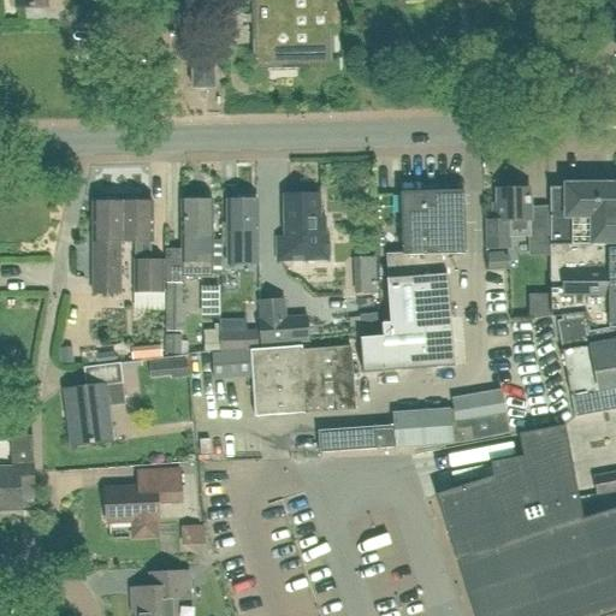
[(250,0),(253,69),(331,67),(329,0),(250,0)]
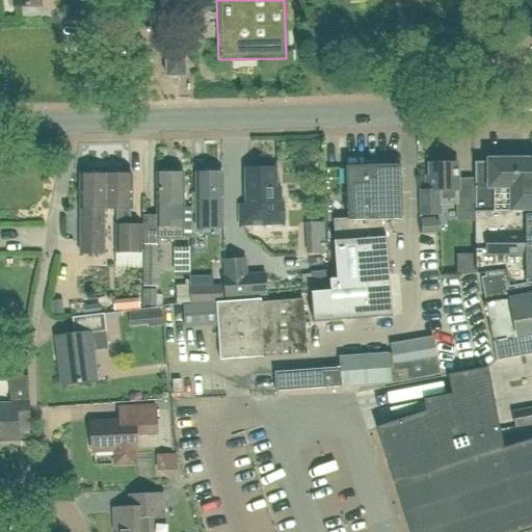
[(184,76),(184,56),(165,57),(165,76),(184,76)]
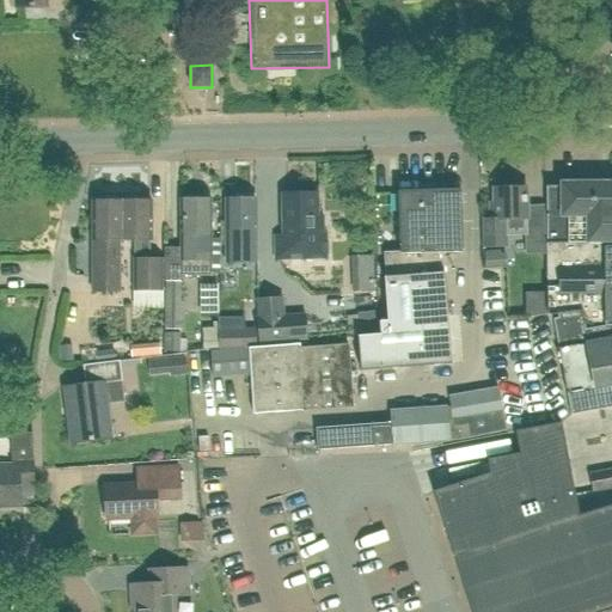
[(306,89),(306,73),(268,72),(268,86),(306,89)]
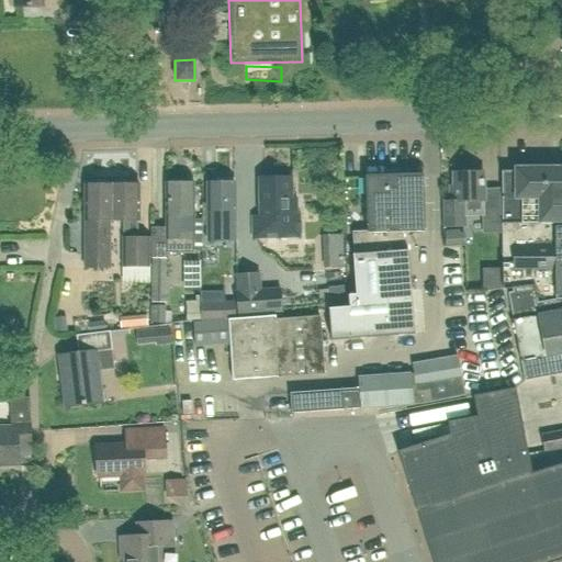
[(561,169),(501,169),(502,225),(561,224),(561,169)]
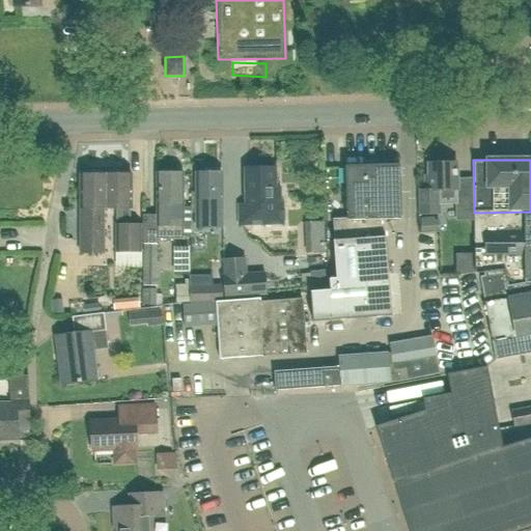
[(428,165),(429,177),(424,177),(424,192),(418,192),(419,216),(439,215),(439,204),(456,204),(454,164),(428,165)]
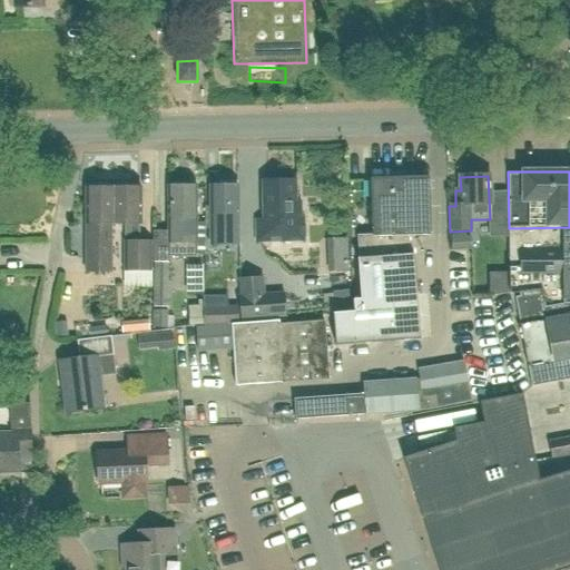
[(354,312),(333,313),(335,345),(420,338),(416,292),(415,292),(413,237),(431,236),(428,177),(370,180),(373,236),(357,237),(359,259),(360,292),(352,292),(354,312)]
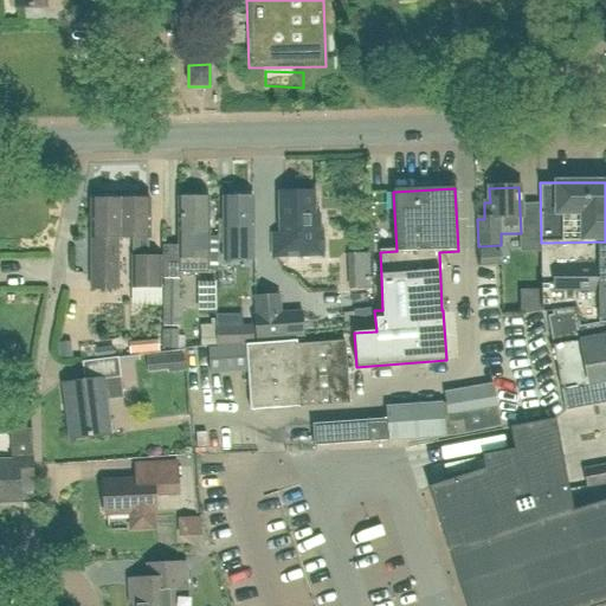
[(320,231),(320,214),(315,216),(314,192),(278,193),(281,233),(271,233),(272,258),(323,257),(323,231),(320,231)]
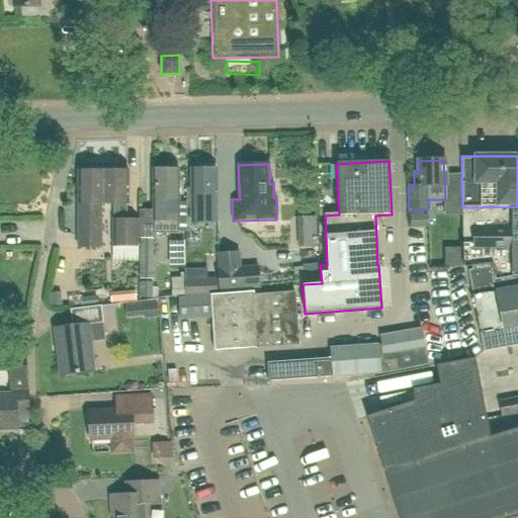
[(102,203),(101,171),(98,172),(97,168),(88,168),(88,172),(77,172),(77,204),(78,249),(100,249),(99,203),(102,203)]
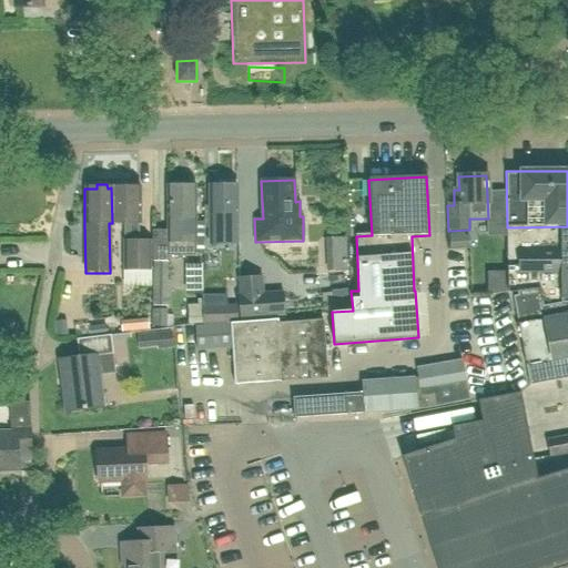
[(111,188),(112,223),(124,223),(124,255),(124,270),(151,270),(151,240),(138,240),(138,233),(138,223),(140,223),(140,188),(125,188),(125,184),(115,184),(114,188),(111,188)]
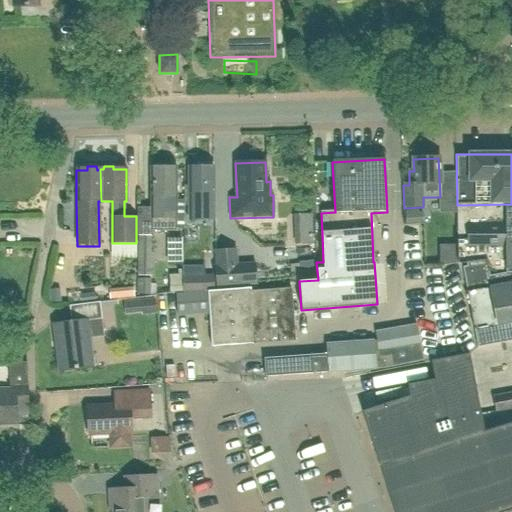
[(188,167),(189,200),(189,221),(214,220),(213,167),(188,167)]
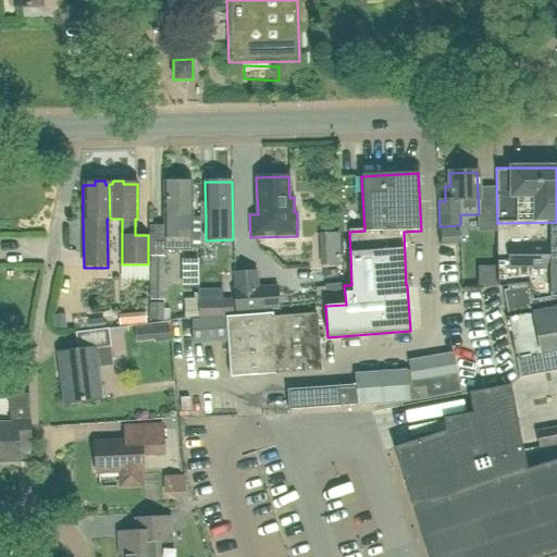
[(164,183),(163,218),(163,250),(192,250),(192,217),(192,183),(164,183)]
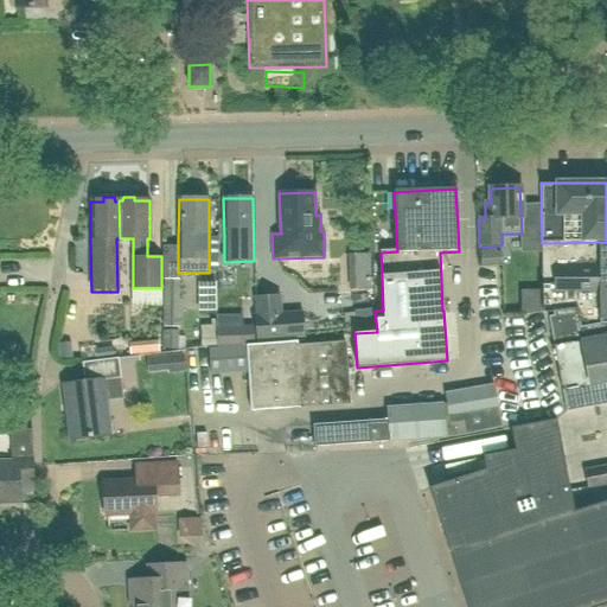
[(528,243),(522,243),(522,256),(540,256),(538,234),(528,234),(528,243)]
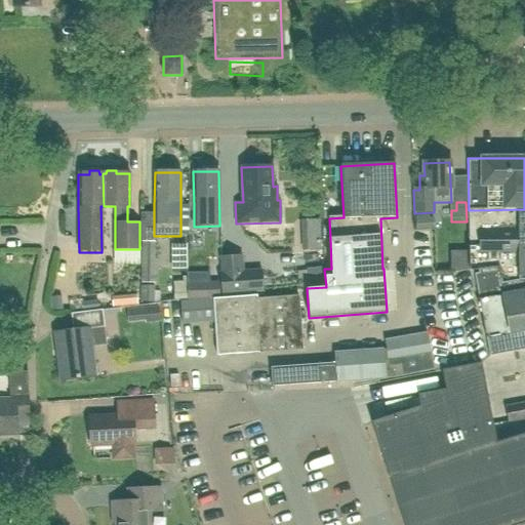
[(524,209),(469,210),(470,271),(478,270),(478,271),(488,270),(498,269),(498,267),(523,264),(524,263),(524,209)]
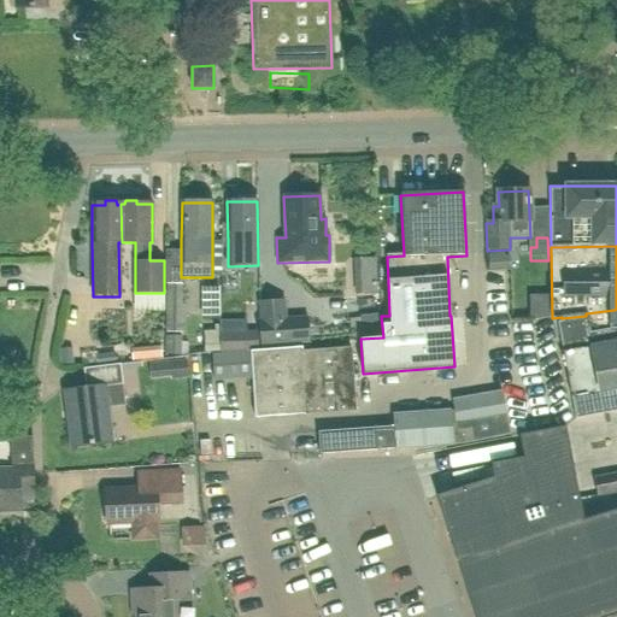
[(363,288),(385,289),(386,253),(364,252),(363,288)]
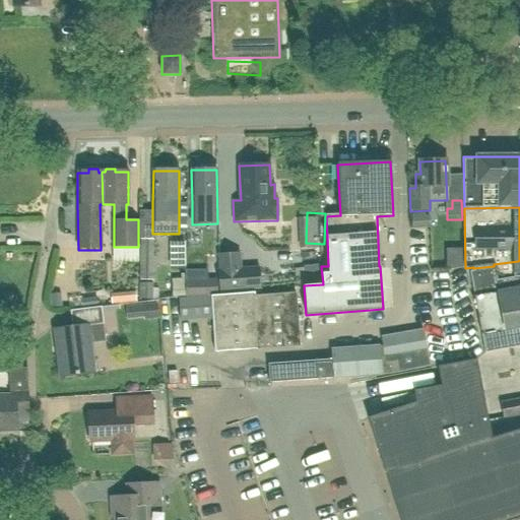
[(435,233),(435,218),(416,218),(416,233),(435,233)]
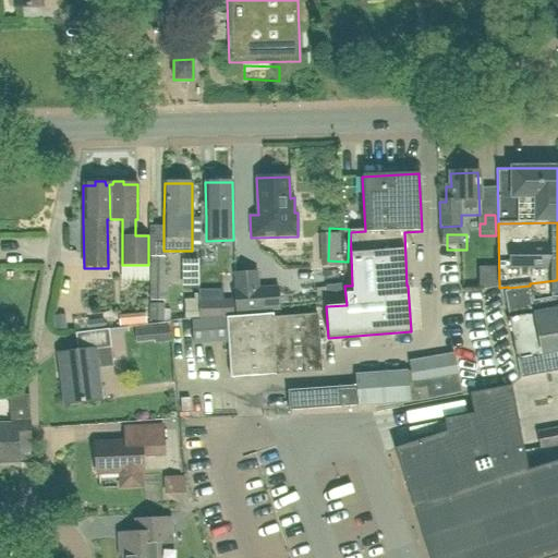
[(164,301),(165,257),(150,256),(149,301),(164,301)]
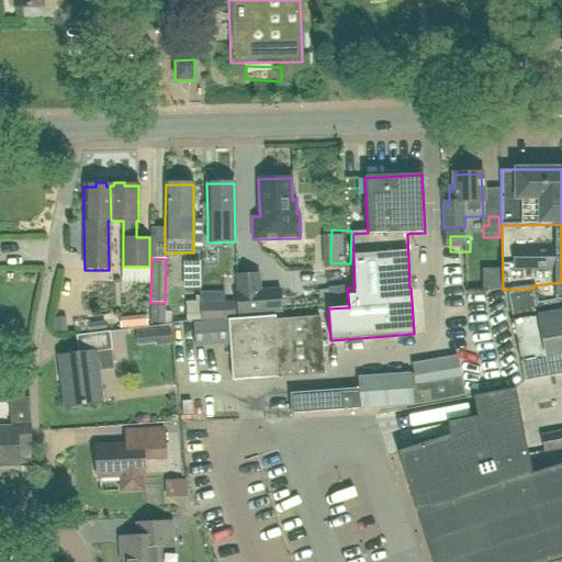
[(235,292),(235,318),(274,314),(282,313),(280,288),(261,290),(259,273),(235,274),(236,292),(235,292)]
